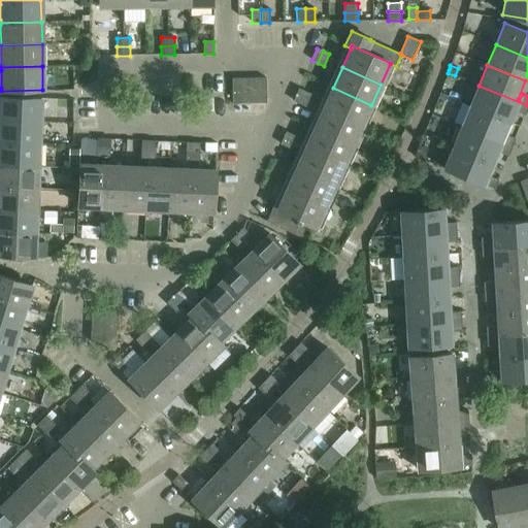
[(243,103),(242,78),(232,78),(232,103),(243,103)]
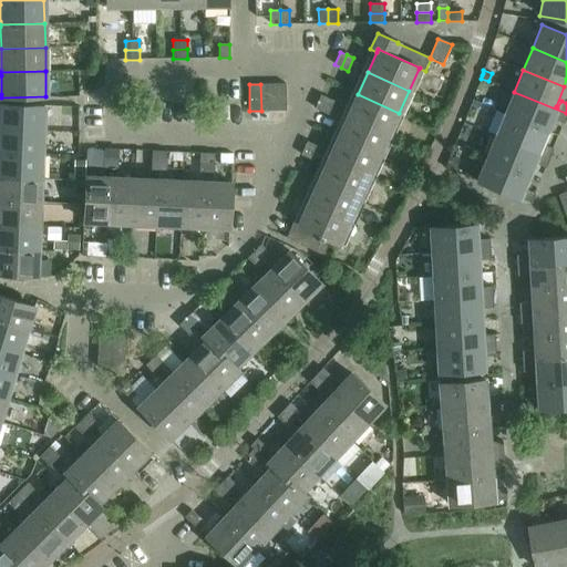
[(272,84),(260,84),(261,111),(274,111),(272,84)]
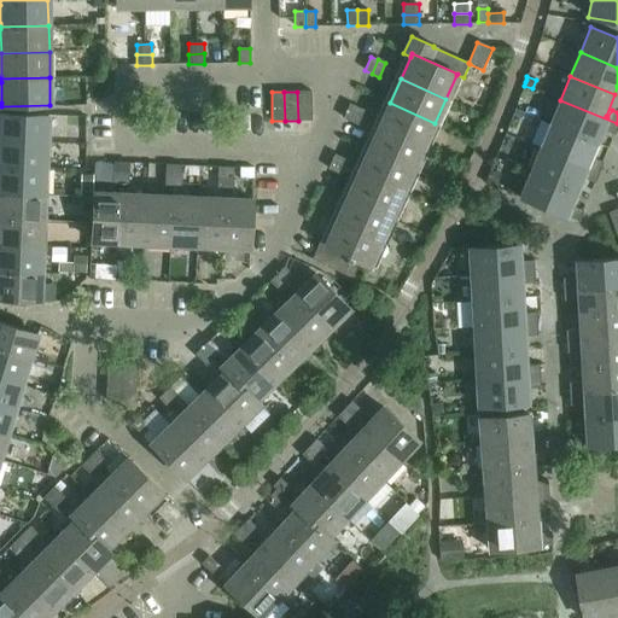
[(310,92),(297,92),(298,121),(312,121),(310,92)]
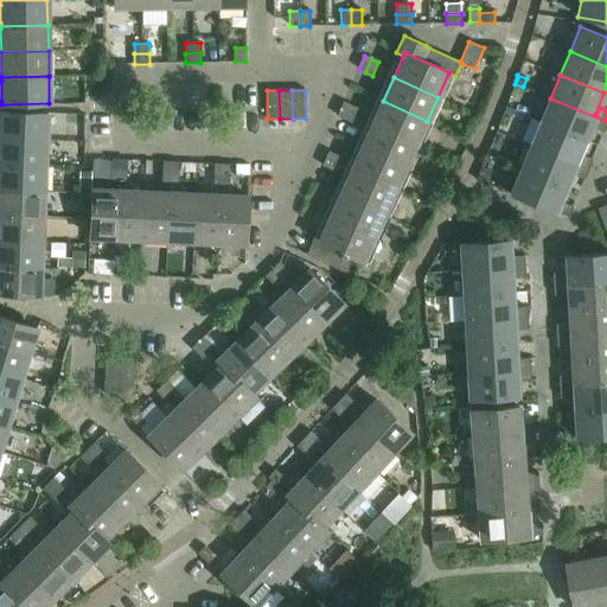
[(606,121),(550,98),(541,122),(585,140),(593,119),(594,120),(593,128),(604,133),(606,123),(606,121)]
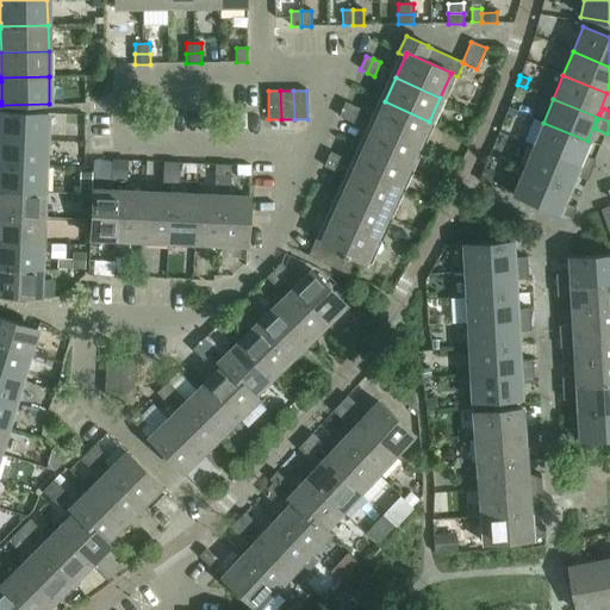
[(385,101),(374,124),(418,144),(429,122),(385,101)]
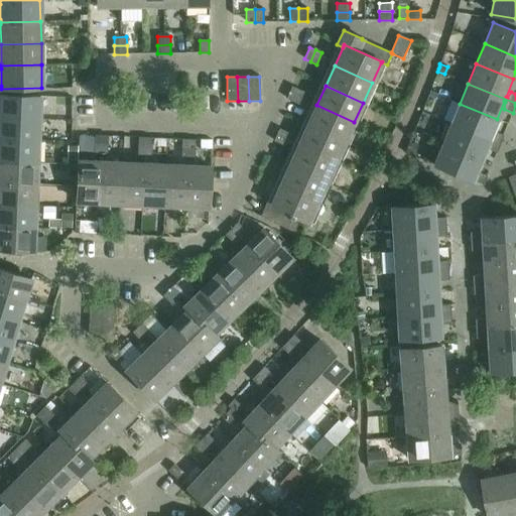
[(286,99),(292,101),(297,90),(291,87),(286,99)]
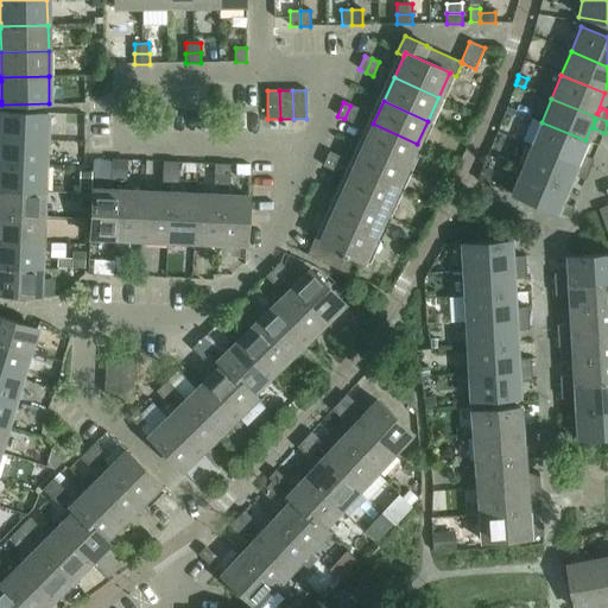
[(350,106),(344,119),(352,122),(358,108),(350,106)]
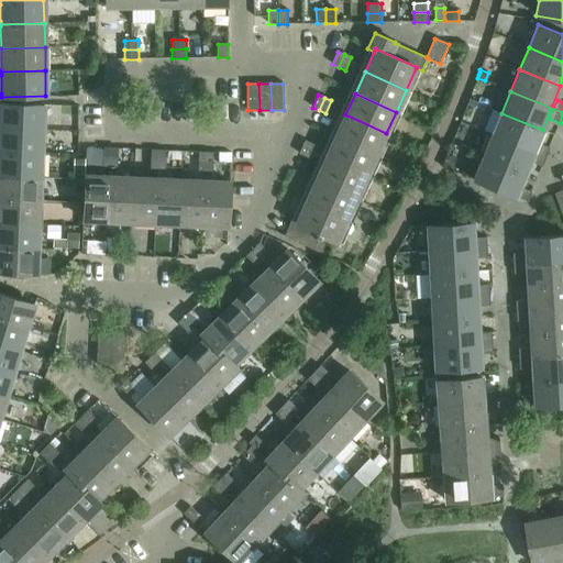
[(0,128),(42,130),(43,105),(0,103),(0,128)]
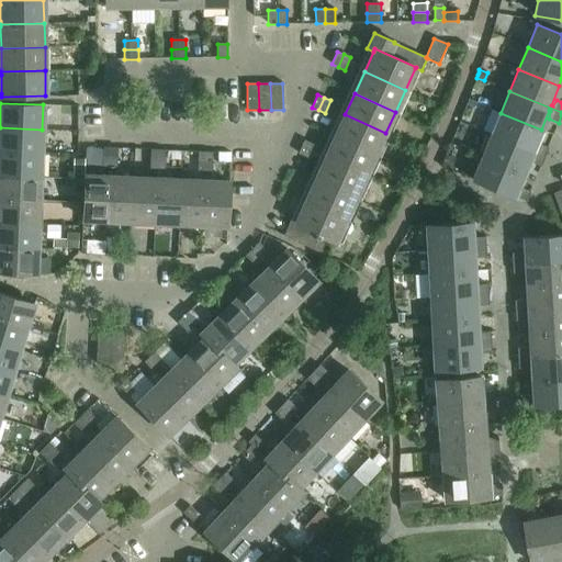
[(501,113),(492,135),(544,157),(548,148),(538,144),(534,150),(532,149),(541,130),(501,113)]
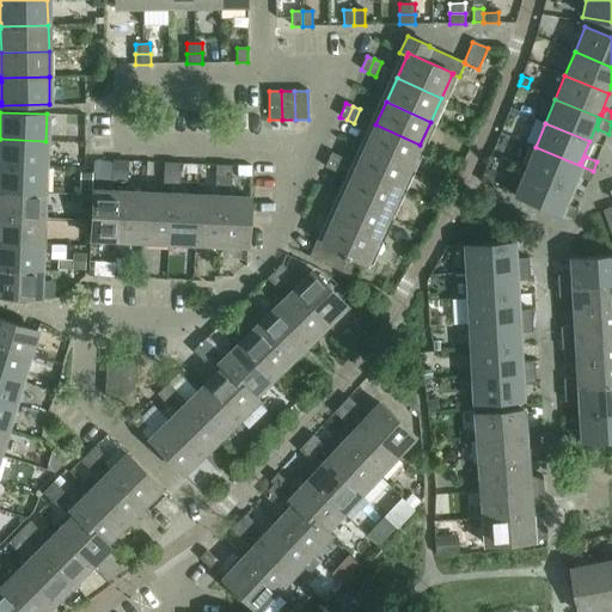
[(375,124),(365,148),(409,169),(420,145),(375,124)]
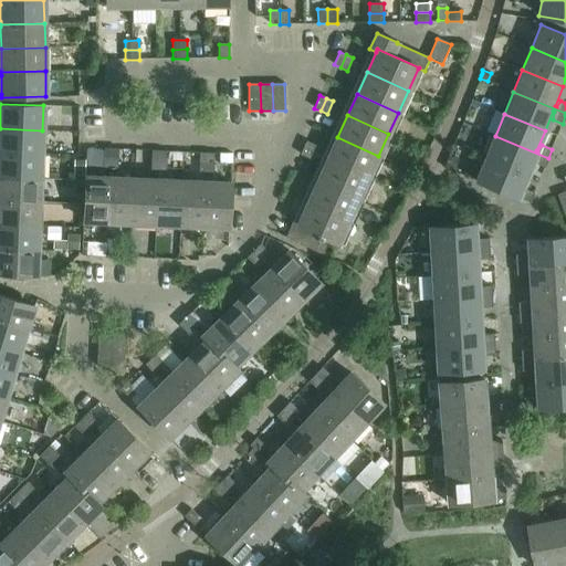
[(42,130),(0,128),(0,153),(41,155),(42,130)]
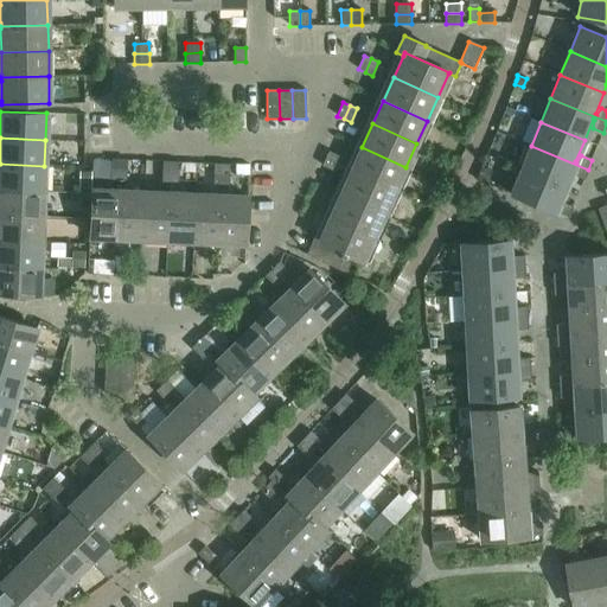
[(531,146),(521,170),(564,187),(573,166),(574,167),(573,176),(583,180),(588,170),(531,146)]
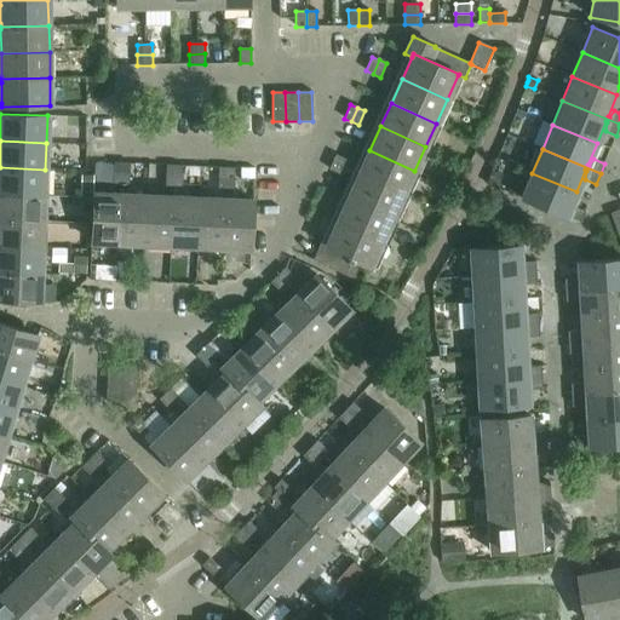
[(369,150),(359,174),(403,195),(414,171),(369,150)]
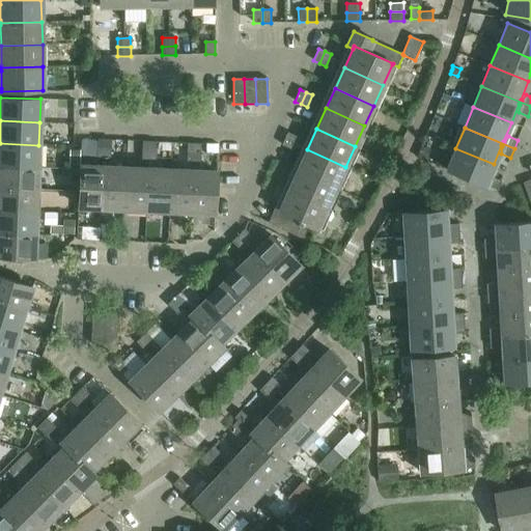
[(281,145),(287,147),(294,136),(287,133),(281,145)]
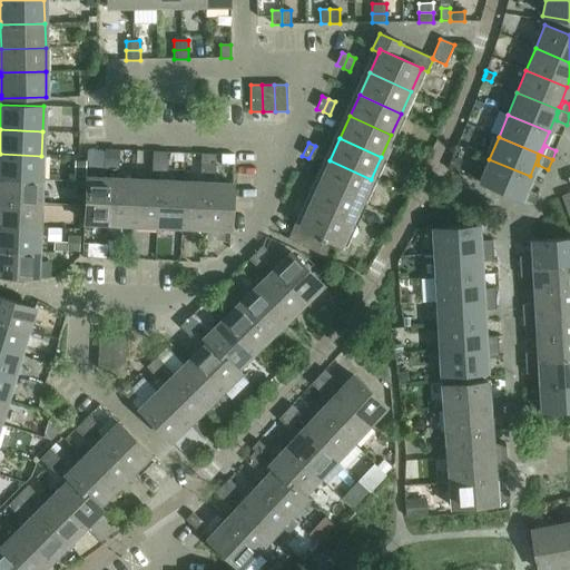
[(315,146),(308,158),(316,161),(322,148),(315,146)]
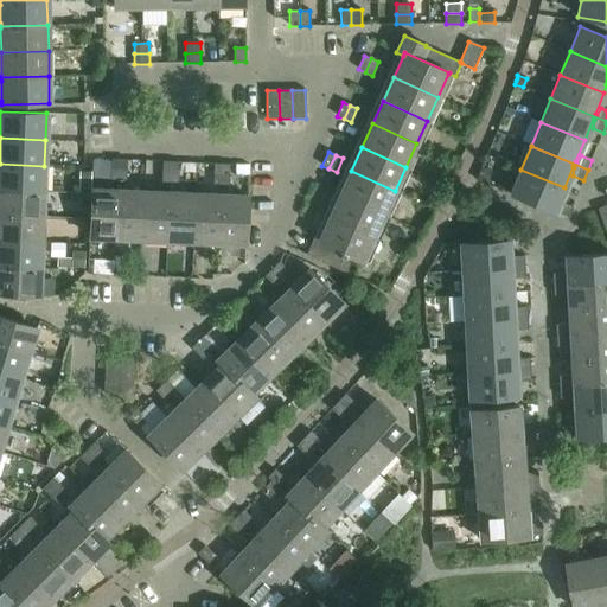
[(94,159),(93,179),(110,180),(112,170),(112,159),(94,159)]
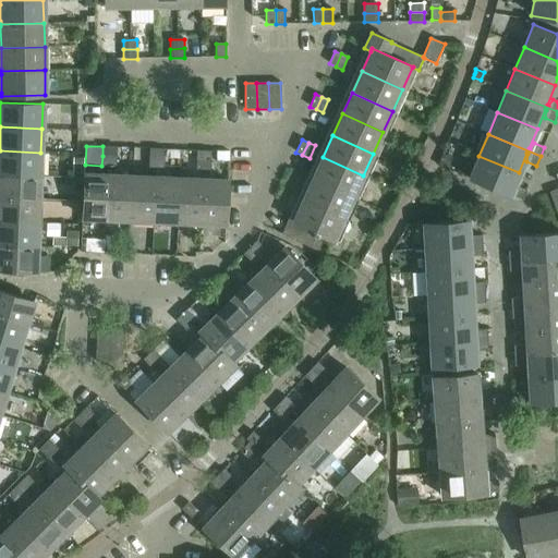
[(102,146),(102,156),(117,157),(117,147),(102,146)]
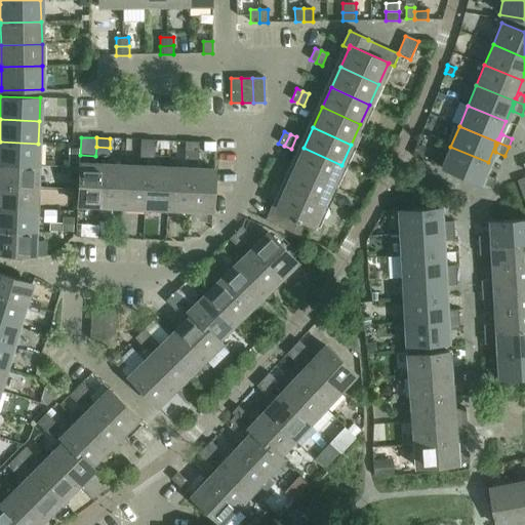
[(140,139),(140,149),(154,149),(154,140),(140,139)]
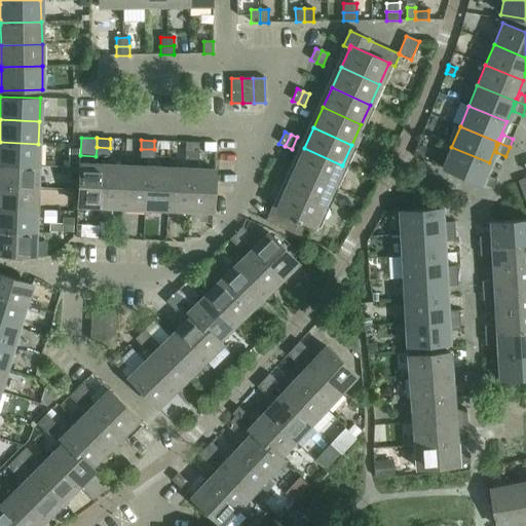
[(0,163),(38,165),(38,144),(0,142),(0,163)]
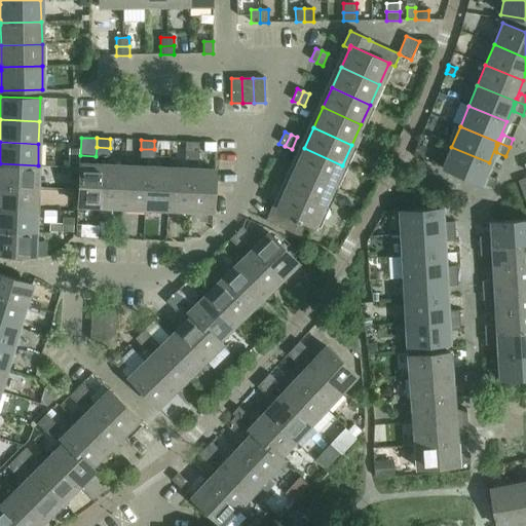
[(185,142),(185,151),(198,151),(198,143),(185,142)]
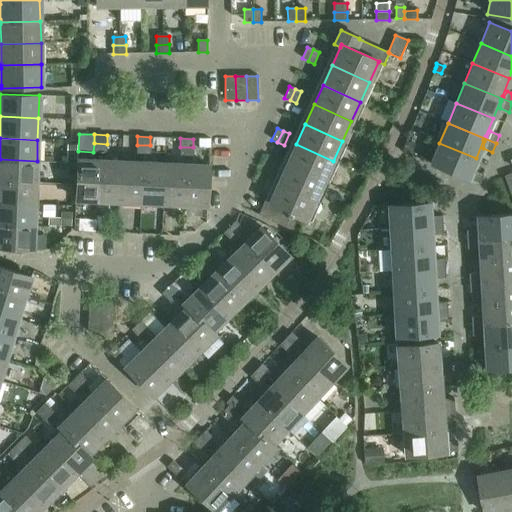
[(406,141),(402,150),(410,153),(414,144),(406,141)]
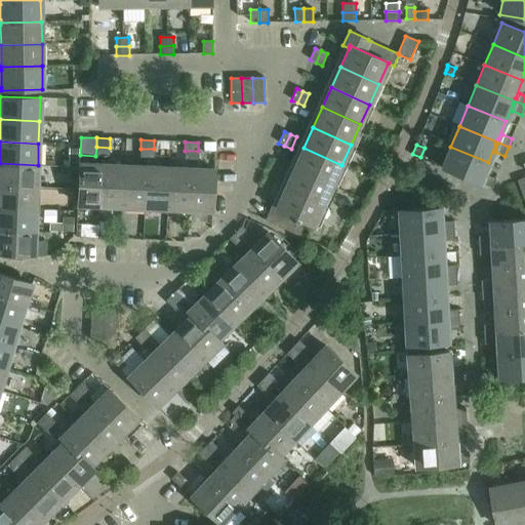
[(110,148),(96,147),(95,156),(109,156),(110,148)]
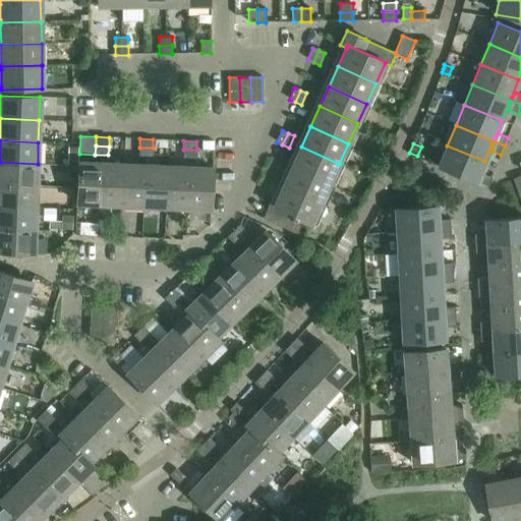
[(484,161),(447,146),(439,167),(476,182),(487,186),(491,178),(482,174),(478,180),(477,179),(484,161)]
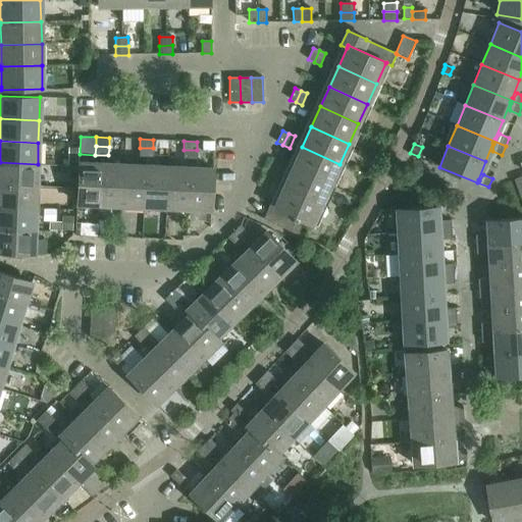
[(77,147),(68,147),(68,161),(77,161),(77,147)]
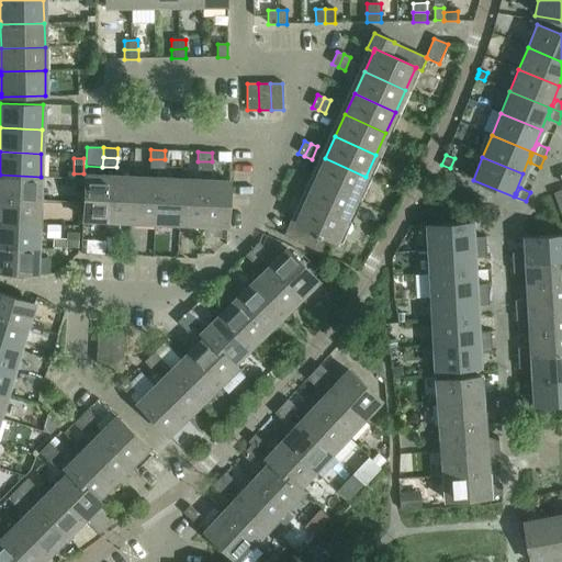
[(325,158),(315,180),(356,198),(366,177),(325,158)]
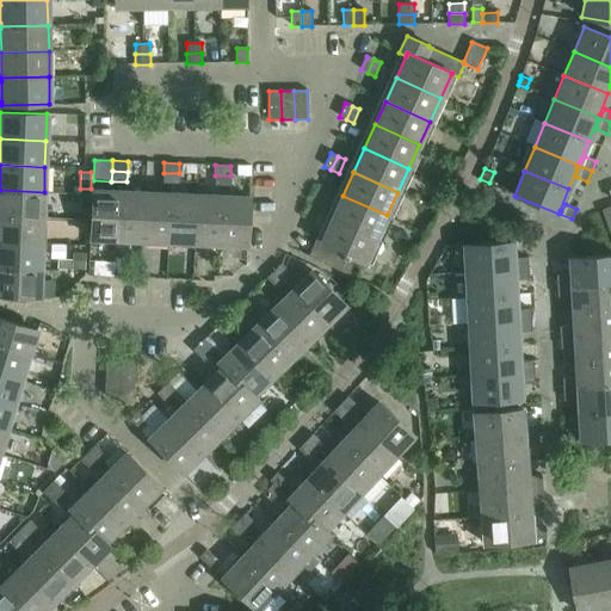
[(179,173),(164,173),(164,183),(178,184),(179,173)]
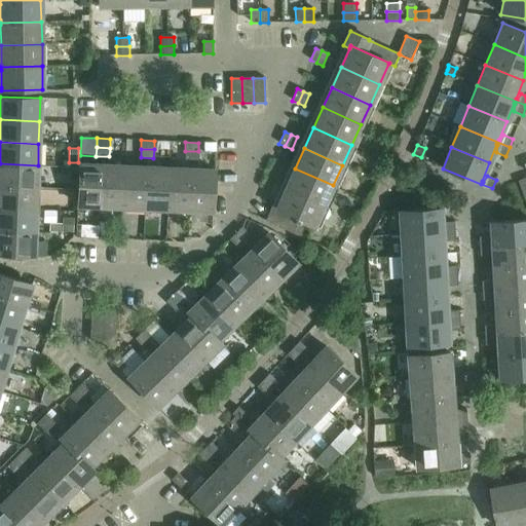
[(198,151),(185,151),(185,159),(197,160),(198,151)]
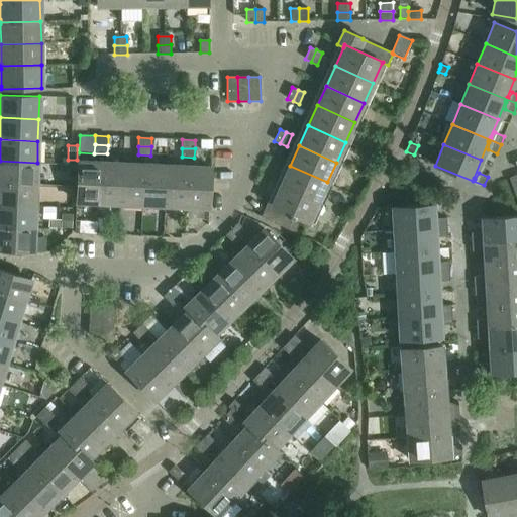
[(37,163),(0,161),(0,183),(36,185),(37,163)]
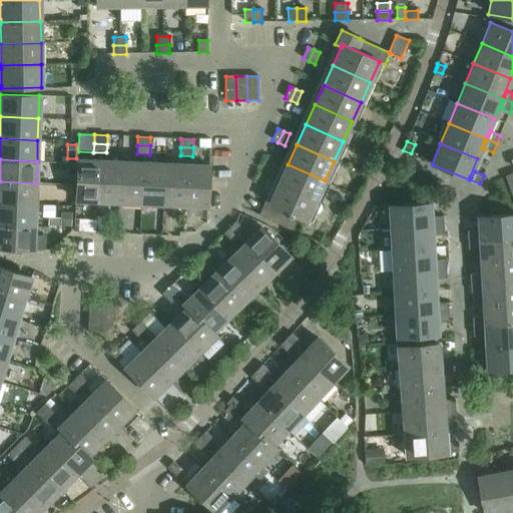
[(75,200),(98,201),(99,161),(77,160),(75,200)]
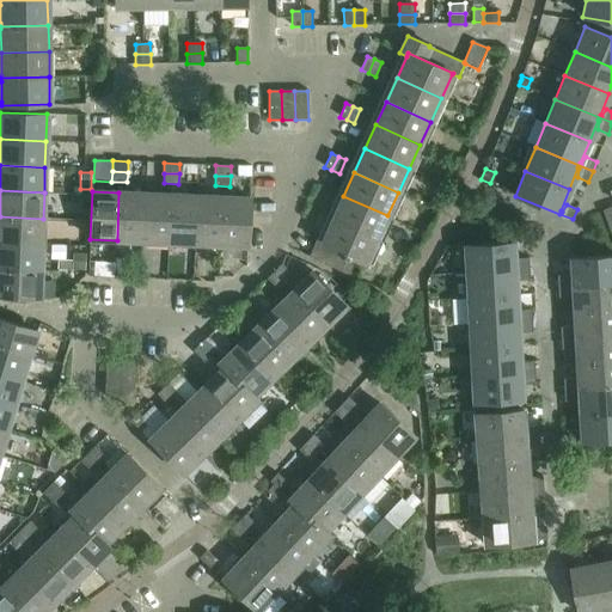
[(118,193),(117,240),(142,242),(145,194),(118,193)]
